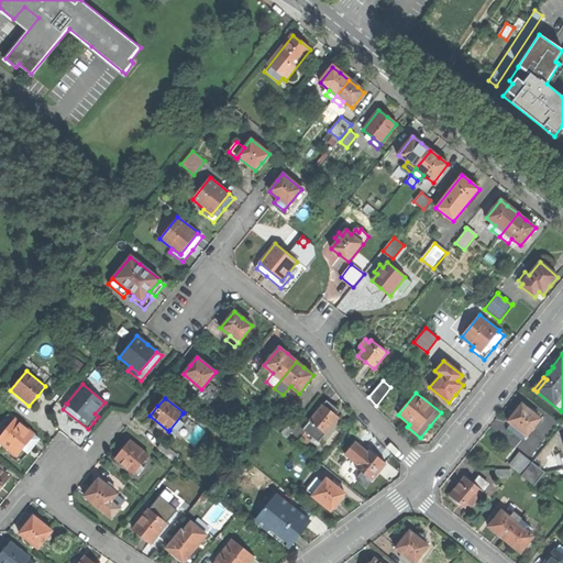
[(327,400),(304,430),(319,442),(326,433),(339,418),(335,416),(340,411),(333,406),(327,400)]
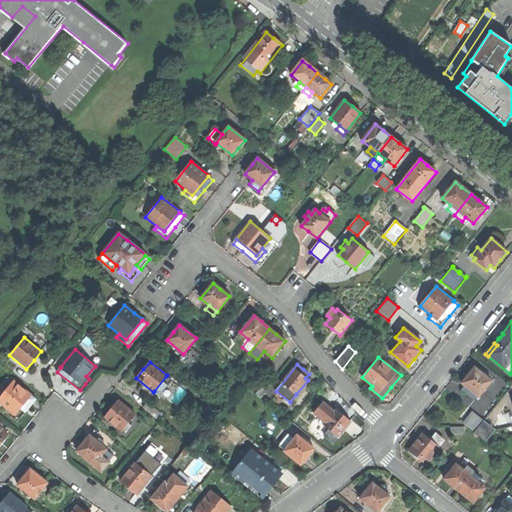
[(468,375),(462,383),(470,390),(467,394),(475,400),(491,381),(474,367),(468,375)]
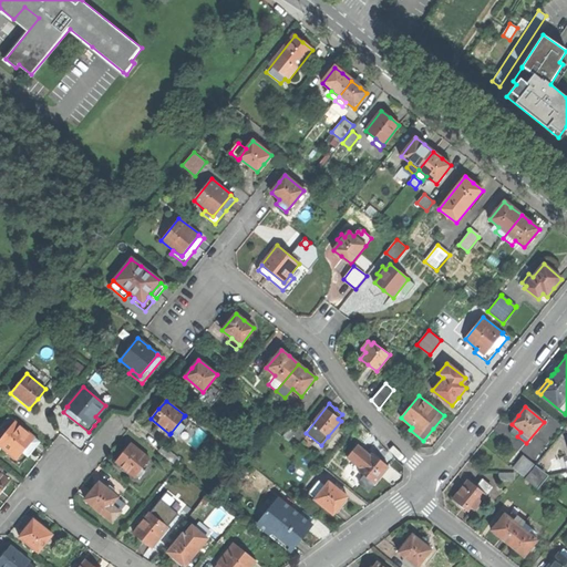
[(184,416),(171,433),(176,437),(189,421),(184,416)]
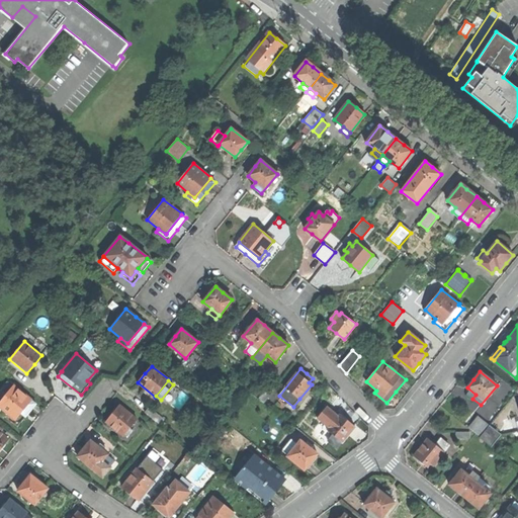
[(15,420),(21,413),(31,400),(31,399),(14,384),(0,402),(0,407),(8,414),(15,420)]
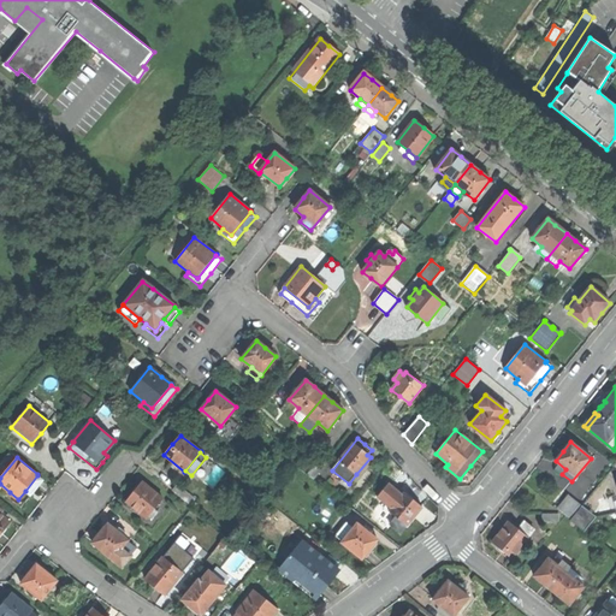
[(307,474),(313,479),(323,466),(317,461),(307,474)]
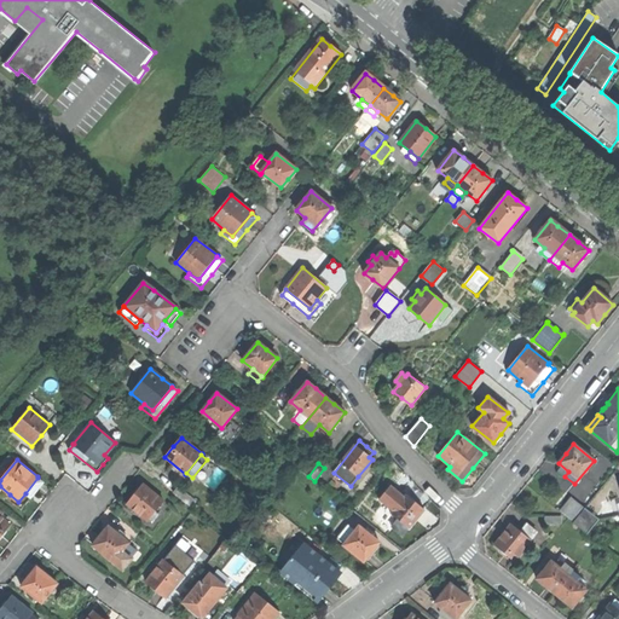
[(219,466),(207,481),(215,489),(229,473),(219,466)]
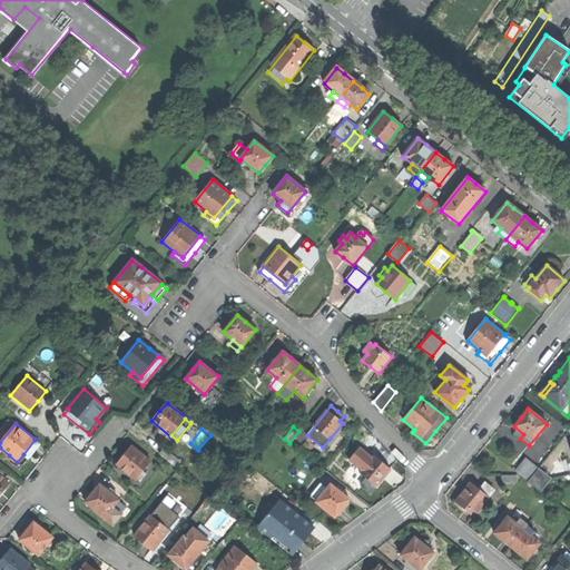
[(35,440),(23,454),(28,459),(30,455),(40,444),(35,440)]
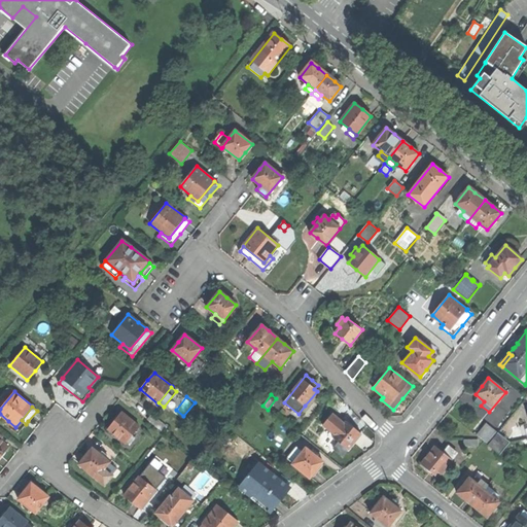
[(126,444),(127,442),(132,435),(139,426),(121,412),(114,421),(108,429),(126,444)]
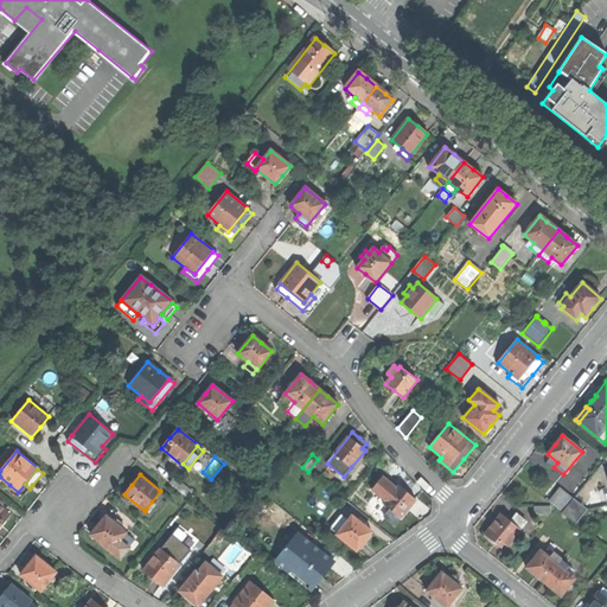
[(176,478),(171,484),(183,493),(180,496),(186,500),(192,492),(176,478)]
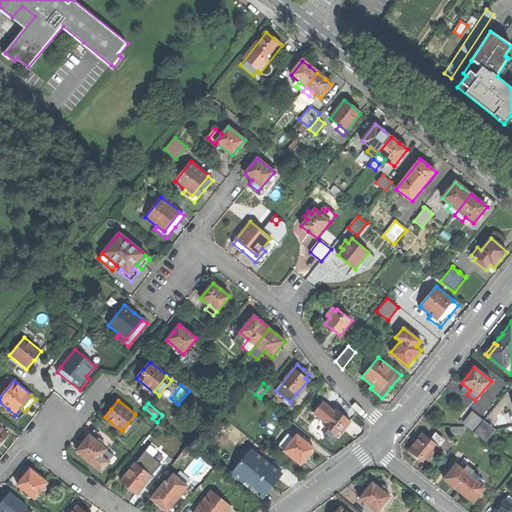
[(323,403),(314,413),(325,423),(323,425),(329,429),(324,436),(332,443),(338,436),(338,437),(350,422),(343,416),(336,410),(334,412),(323,403)]
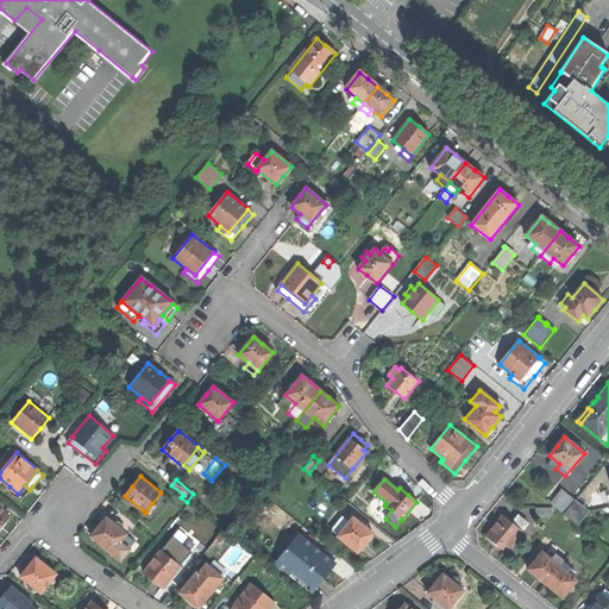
[(20,502),(30,490),(25,485),(18,494),(10,487),(6,490),(20,502)]
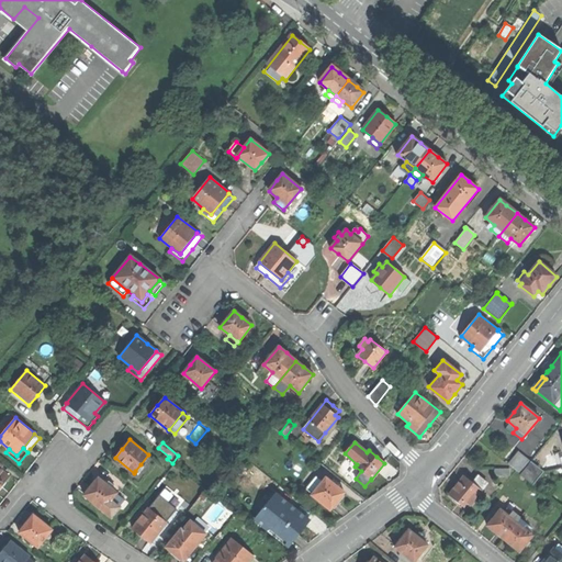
[(519,473),(529,460),(518,451),(508,463),(519,473)]
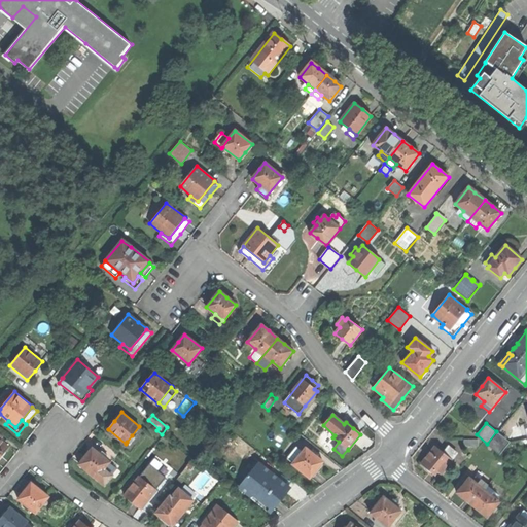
[(499,455),(510,443),(497,432),(488,446),(499,455)]
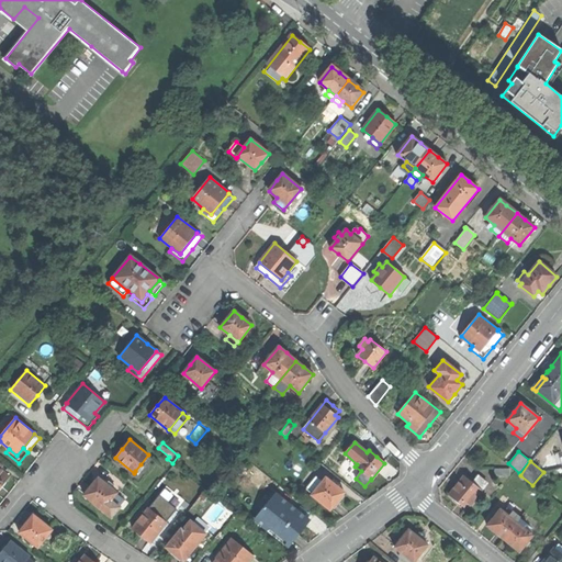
[(141,464),(135,471),(139,473),(145,467),(141,464)]
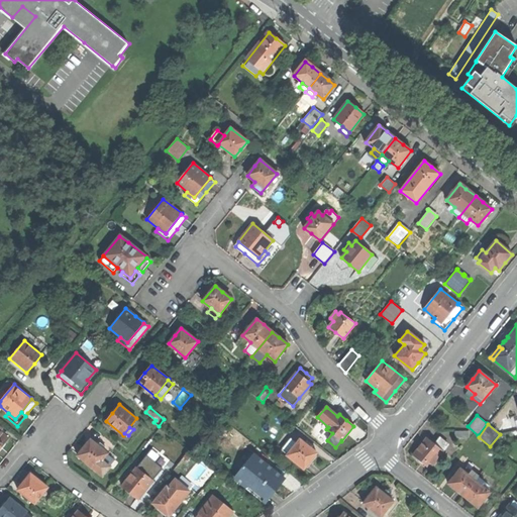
[(469,431),(457,432),(457,440),(470,439),(469,431)]
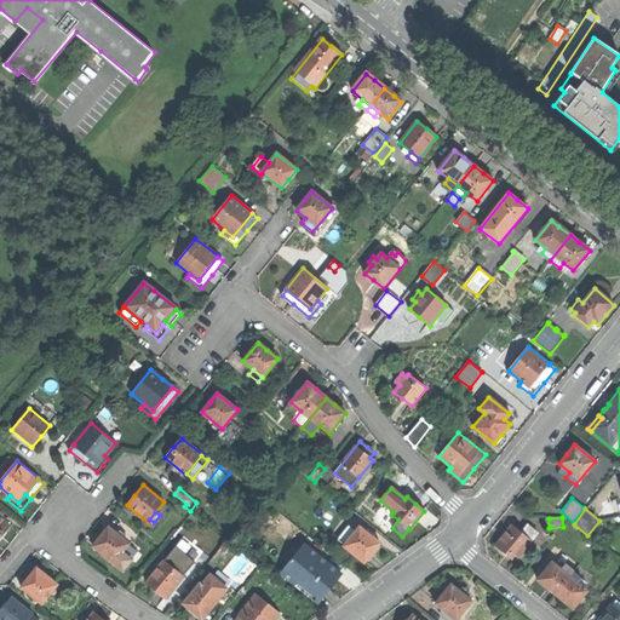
[(515,562),(539,533),(529,526),(522,534),(512,526),(504,535),(495,546),(515,562)]
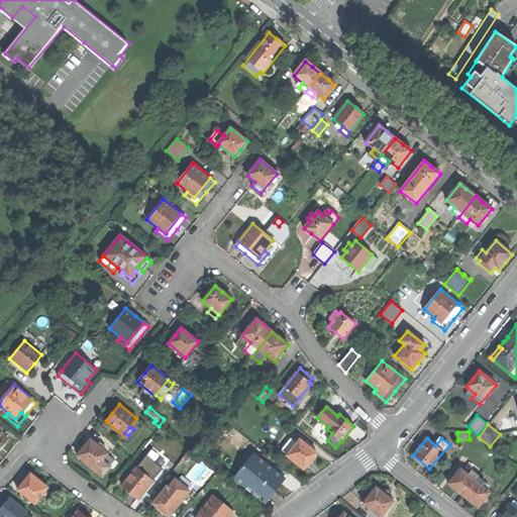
[(300,439),(287,455),(304,469),(310,460),(316,453),(300,439)]
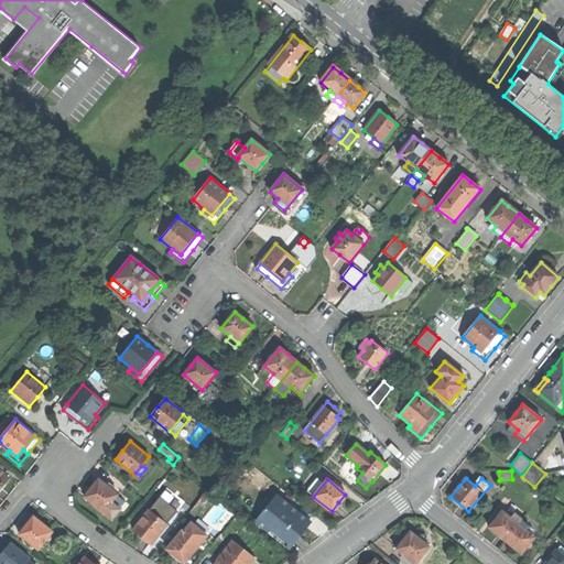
[(85,498),(111,519),(126,501),(112,491),(107,487),(99,480),(93,488),(85,498)]
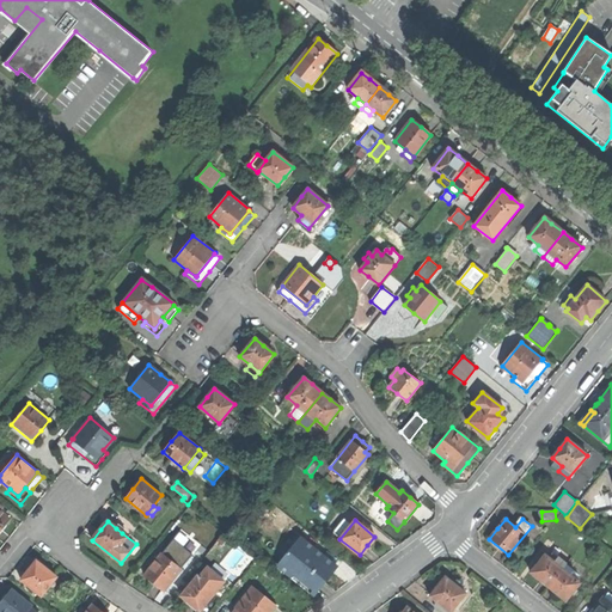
[(344,521),(336,532),(342,537),(350,526),(344,521)]
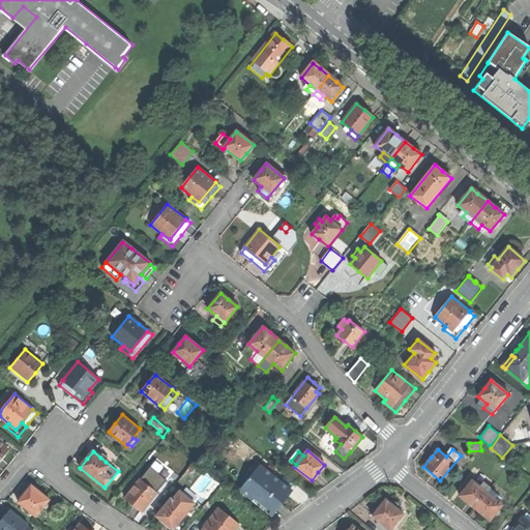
[(150,467),(140,480),(156,494),(167,480),(150,467)]
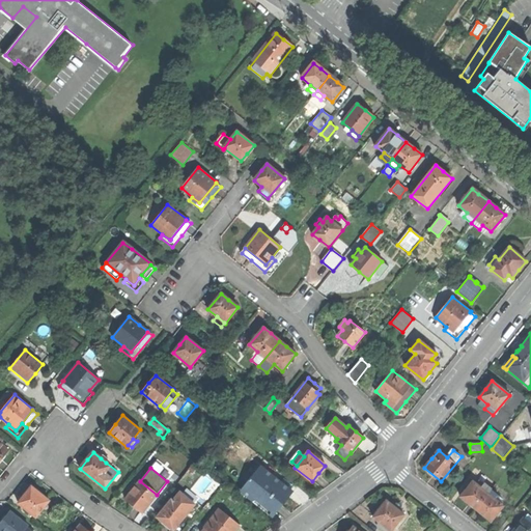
[(263,468),(243,494),(261,508),(266,504),(273,510),(280,502),(286,494),(275,485),(279,480),(263,468)]
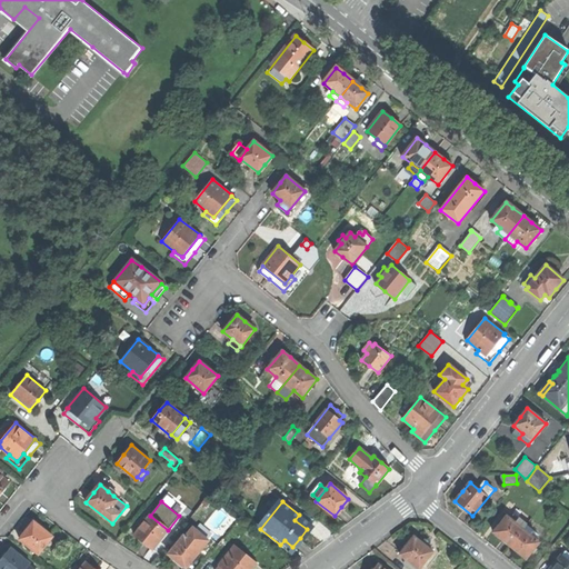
[(150,516),(135,535),(143,541),(152,549),(168,530),(150,516)]
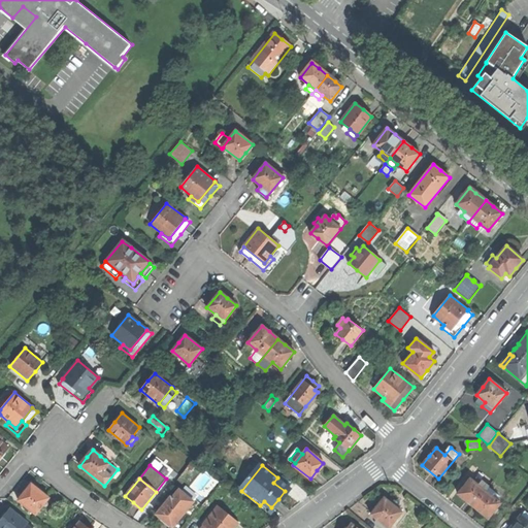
[(472,506),(489,487),(481,482),(477,486),(469,479),(458,494),(465,500),(472,506)]
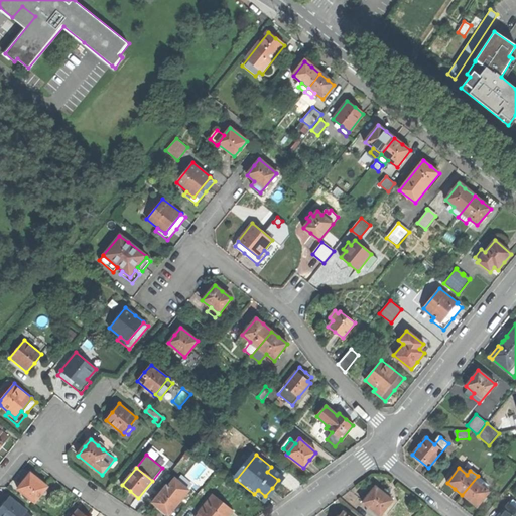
[(39,497),(45,489),(47,487),(30,474),(24,482),(18,490),(34,503),(39,497)]
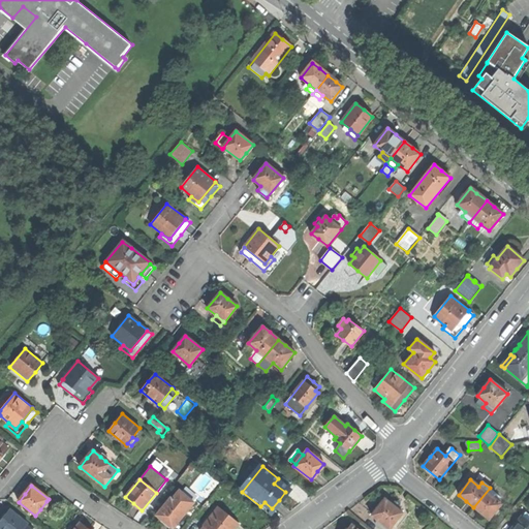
[(501,504),(493,498),(496,494),(490,488),(473,507),(480,512),(489,520),(501,504)]
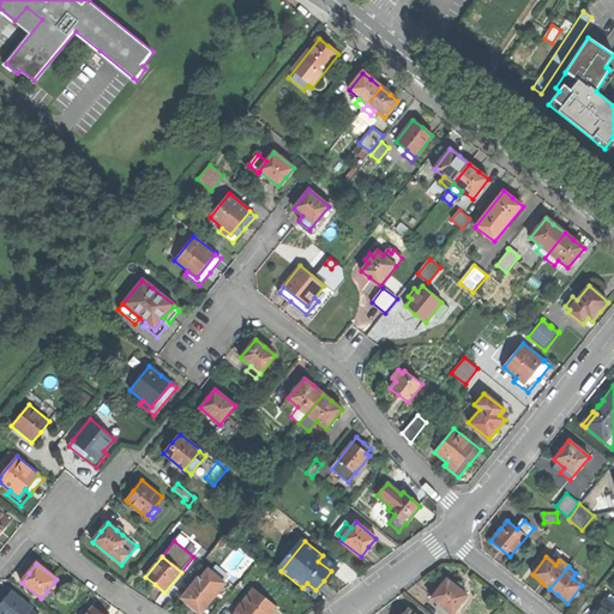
[(198,578),(181,599),(190,605),(200,613),(221,588),(204,573),(199,579),(198,578)]
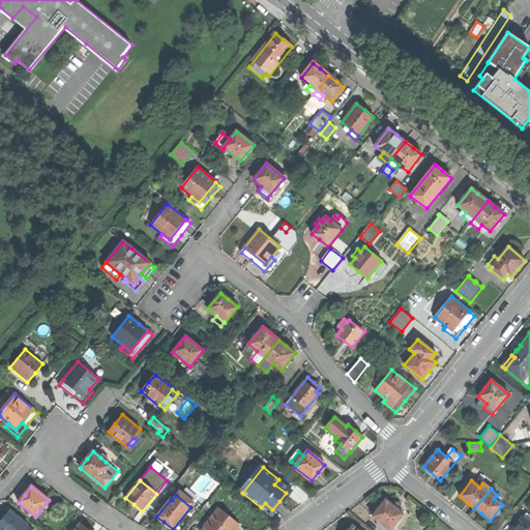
[(386,501),(373,518),(382,524),(379,528),(380,529),(390,529),(403,514),(400,511),(402,507),(399,505),(395,503),(392,506),(386,501)]
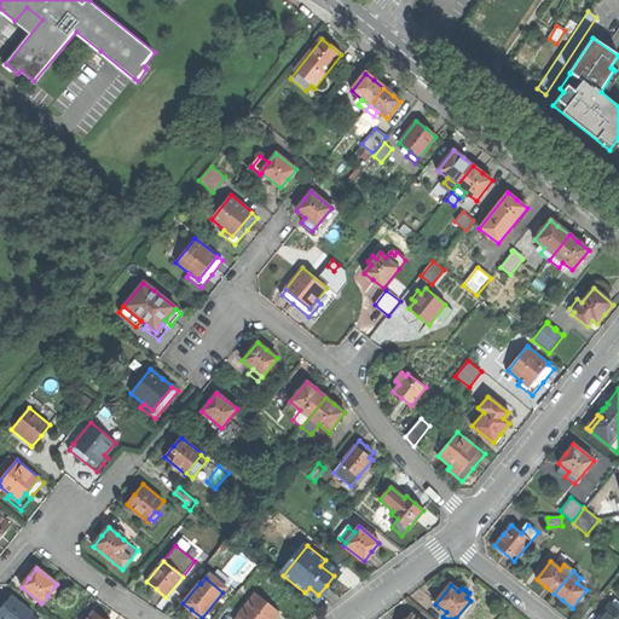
[(55,586),(47,596),(51,599),(58,590),(55,586)]
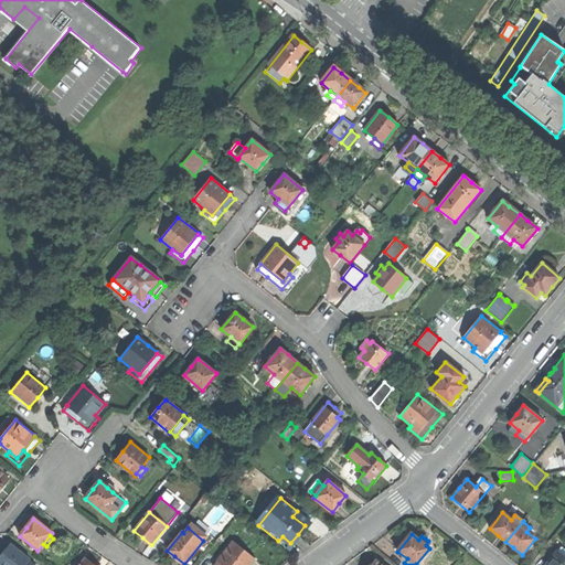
[(217,562),(214,564),(249,564),(255,560),(233,542),(216,561),(217,562)]
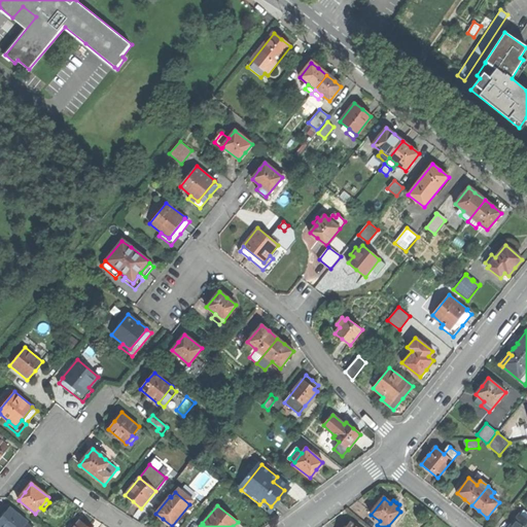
[(0,526),(22,526),(26,523),(27,522),(10,507),(2,517),(0,519),(0,526)]
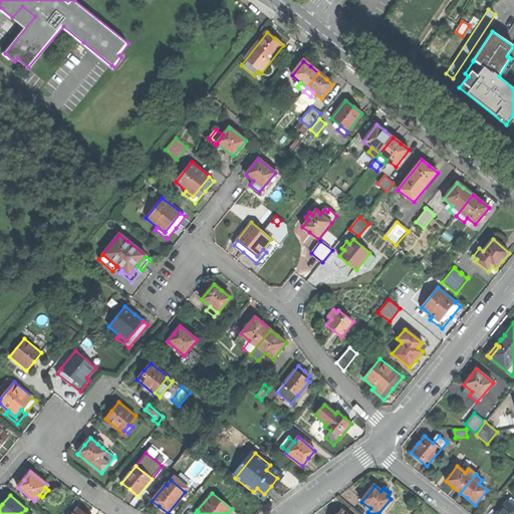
[(497,513),(513,513),(513,506),(513,507),(513,506),(513,499),(511,497),(497,513)]
